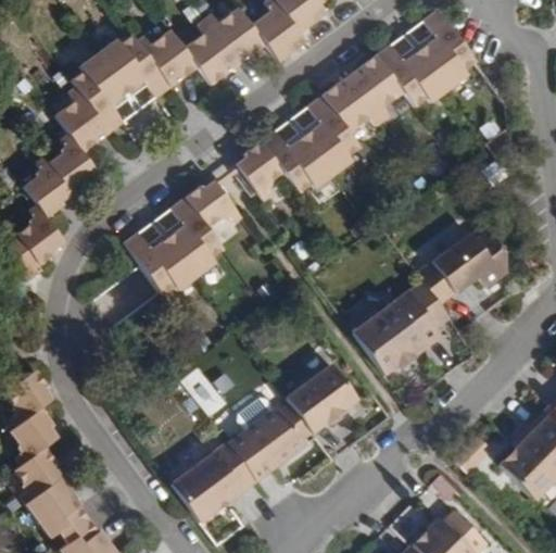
[(267,0),(263,3),(269,12),(250,26),(238,10),(217,24),(212,16),(197,27),(203,36),(184,50),(171,34),(151,49),(146,40),(139,45),(133,37),(118,47),(115,42),(78,70),(81,74),(68,84),(75,91),(67,97),(73,105),(57,118),(66,133),(58,139),(63,146),(58,150),(61,153),(48,163),(42,156),(34,163),(39,170),(34,173),(37,177),(23,187),(36,204),(27,211),(33,217),(28,221),(30,225),(16,235),(40,266),(57,253),(54,250),(64,242),(46,218),(61,205),(60,203),(87,183),(85,179),(95,171),(81,153),(122,123),(109,105),(142,80),(155,98),(197,67),(210,86),(264,46),(276,62),(303,41),(297,32),(324,12),(317,3),(321,0),(267,0)]
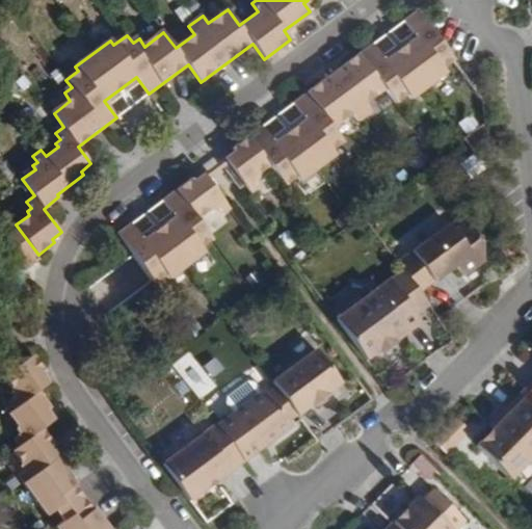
[(454,58),(418,8),(403,19),(416,35),(386,59),(372,42),(294,102),(307,118),(275,142),(263,125),(234,147),(236,149),(224,157),(227,159),(222,162),(238,183),(242,180),(253,194),(260,189),(257,184),(261,181),(257,176),(271,164),(287,185),(299,175),(302,179),(336,155),(331,150),(345,140),(333,125),(351,110),(357,118),(371,109),(364,101),(384,85),(397,102),(409,91),(414,96),(446,71),(443,67),(454,58)]
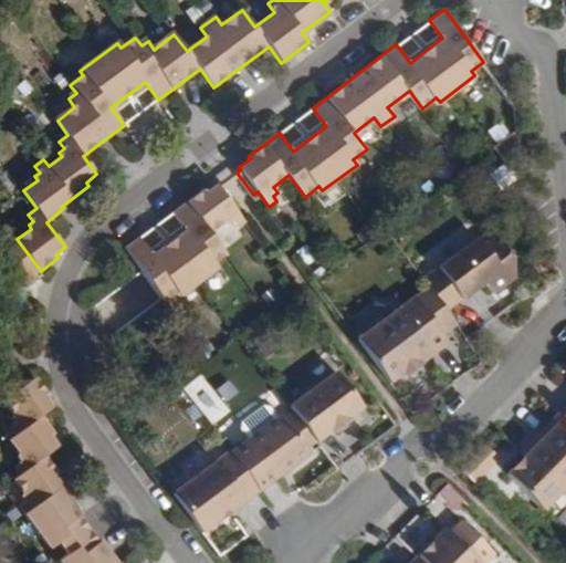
[(247,221),(219,184),(208,191),(206,189),(175,212),(188,230),(155,254),(142,237),(128,248),(167,301),(180,289),(184,294),(219,268),(216,263),(229,253),(212,231),(227,221),(229,225),(234,220),(239,227),(247,221)]
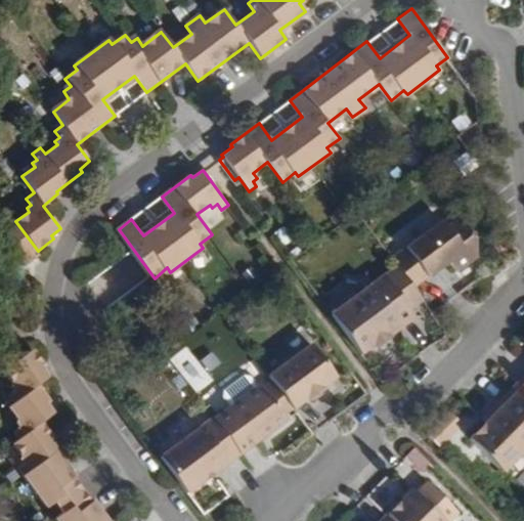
[(419,295),(393,261),(382,269),(407,303),(419,295)]
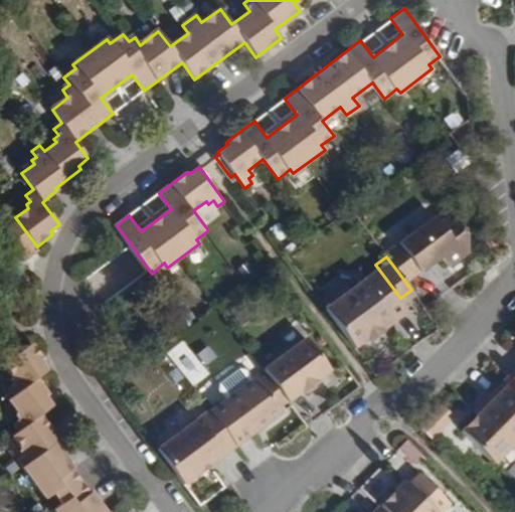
[(400,298),(375,265),(323,304),(354,345),(380,325),(377,322),(389,313),(392,316),(406,305),(400,298)]
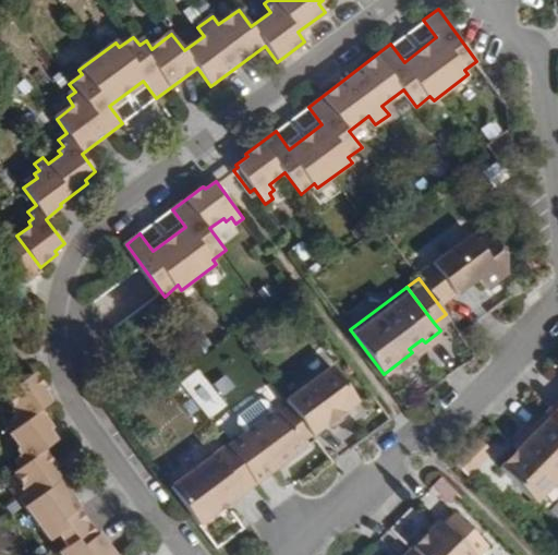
[(290,405),(311,432),(312,433),(327,421),(329,424),(346,410),(344,408),(359,397),(332,363),(286,399),(290,405)]
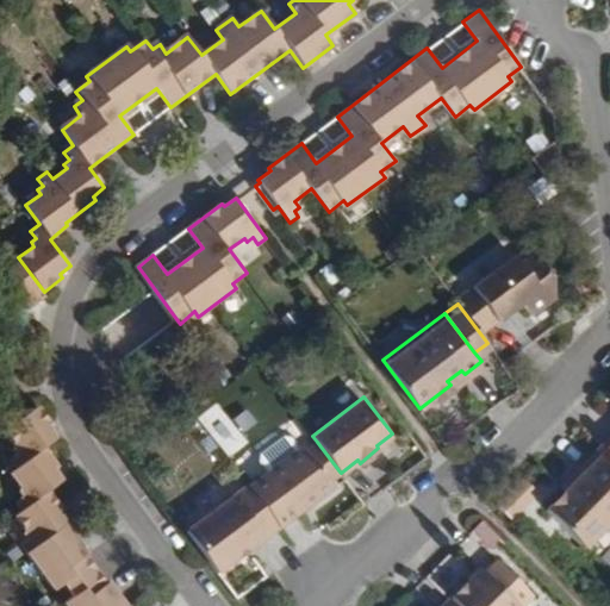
[(217,399),(198,414),(225,449),(256,425),(242,406),(230,416),(217,399)]
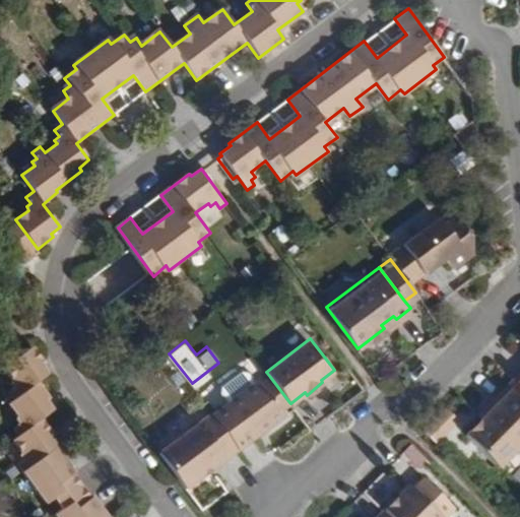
[(43,359),(30,343),(3,364),(12,377),(9,379),(12,384),(6,388),(11,396),(7,400),(16,412),(13,415),(16,421),(9,426),(14,433),(11,435),(22,449),(18,452),(22,457),(16,461),(47,501),(54,495),(62,506),(55,512),(59,516),(109,516),(90,494),(88,495),(70,471),(73,469),(54,443),(57,441),(50,432),(54,429),(42,412),(51,406),(44,396),(47,393),(36,378),(46,370),(40,362),(43,359)]
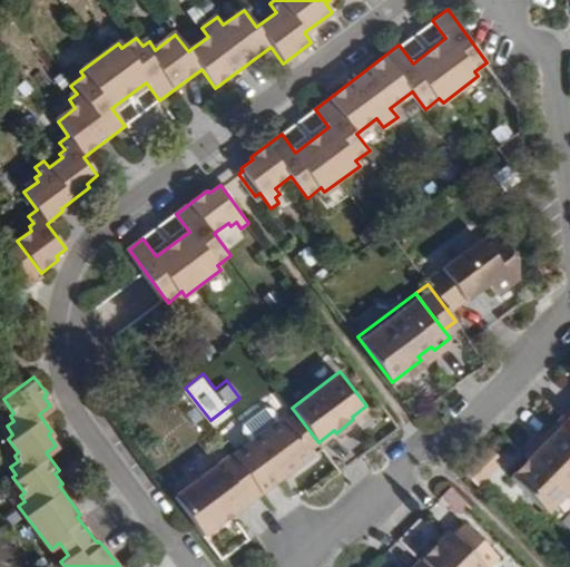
[(569,407),(557,421),(569,434),(569,407)]
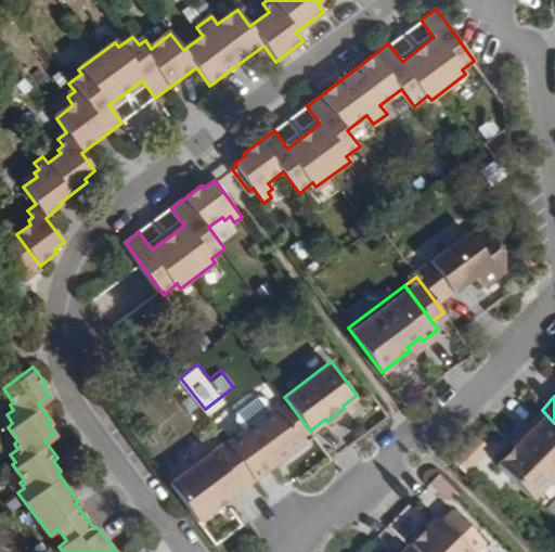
[(309,429),(288,402),(281,409),(300,436),(309,429)]
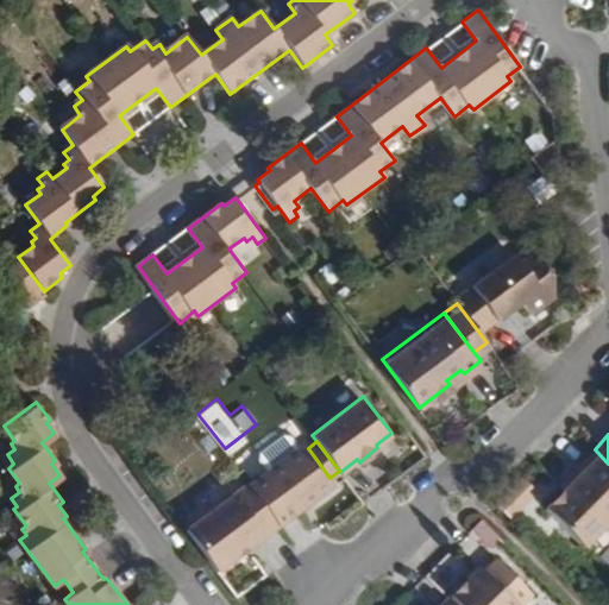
[(249,484),(278,524),(334,483),(330,478),(308,448),(303,442),(249,484)]
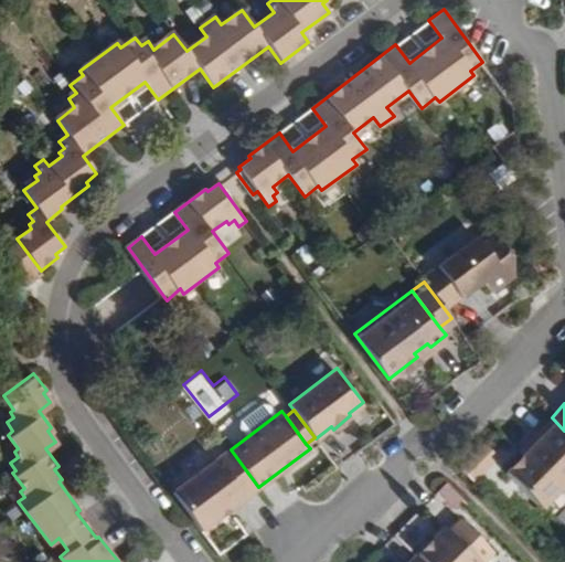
[(564,431),(552,417),(531,438),(535,443),(525,454),(520,449),(501,467),(537,502),(564,474),(564,431)]
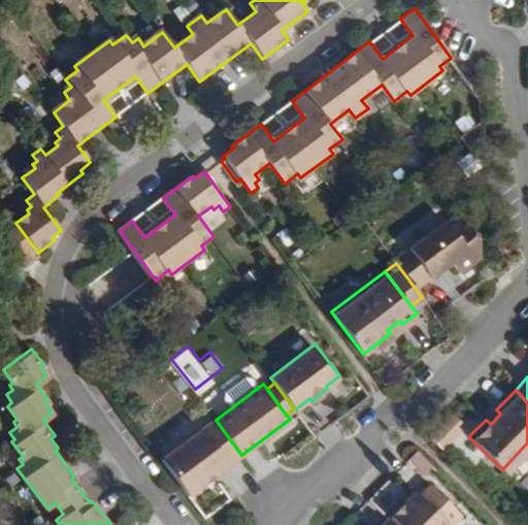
[(500,414),(496,409),(486,420),(491,424),(500,414)]
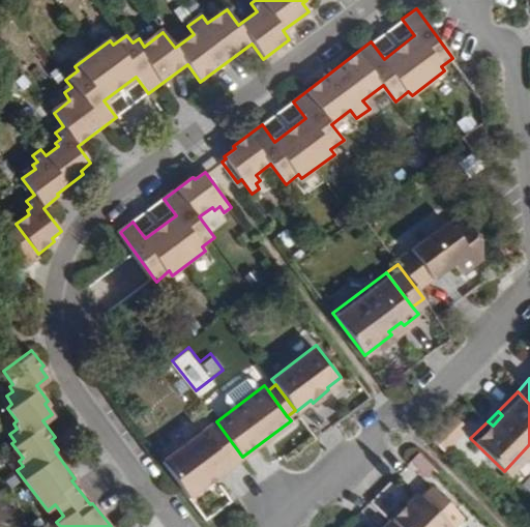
[(188,497),(242,457),(216,421),(215,420),(162,460),(188,497)]
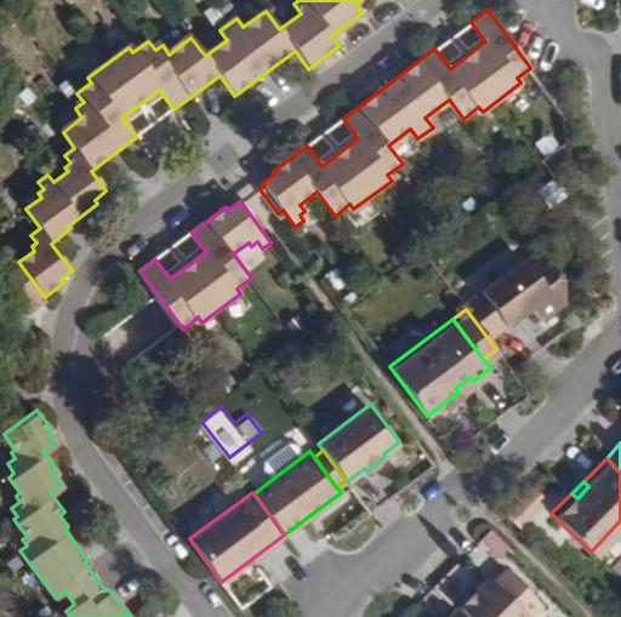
[(107,564),(110,590),(126,588),(123,561),(107,564)]
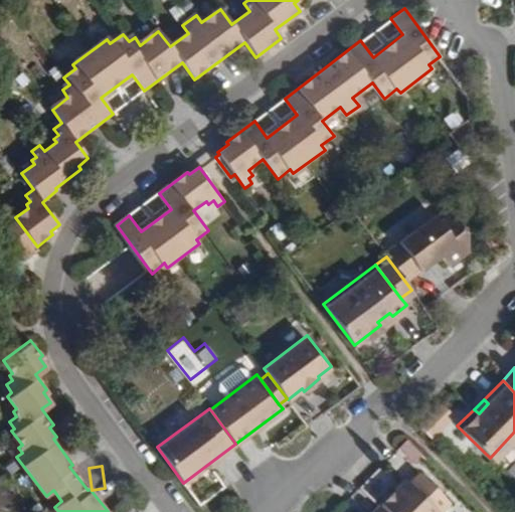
[(380,504),(388,511),(438,511),(449,502),(418,472),(407,483),(404,479),(380,504)]
